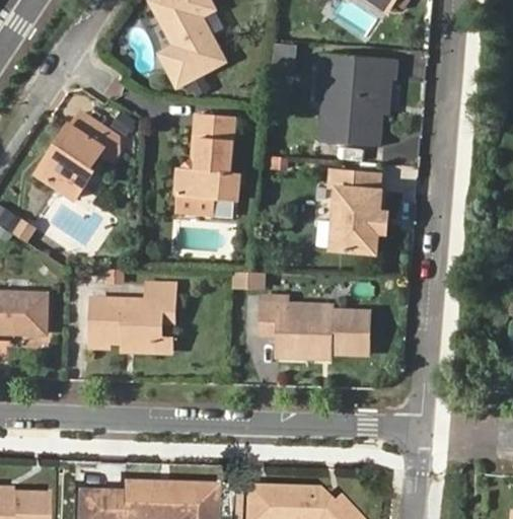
[(154,0),(169,34),(175,31),(178,39),(173,42),(159,49),(172,78),(219,57),(200,13),(214,6),(211,0),(154,0)]
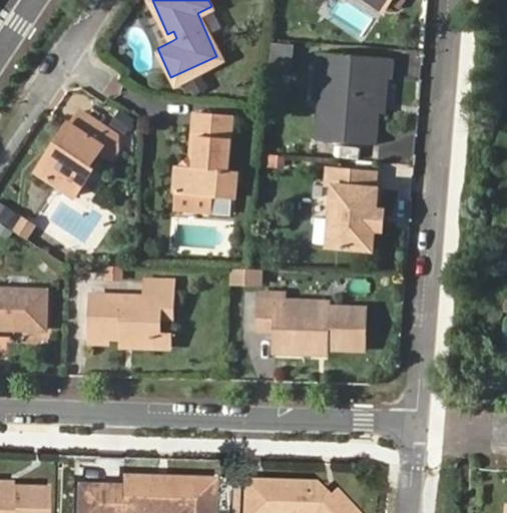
[(173,31),(167,34),(171,41),(176,38),(173,31)]
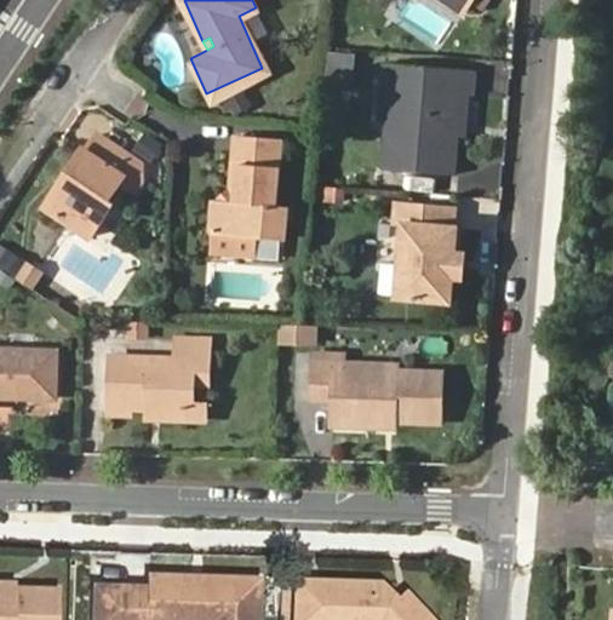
[(347,78),(349,55),(322,52),(320,76),(347,78)]
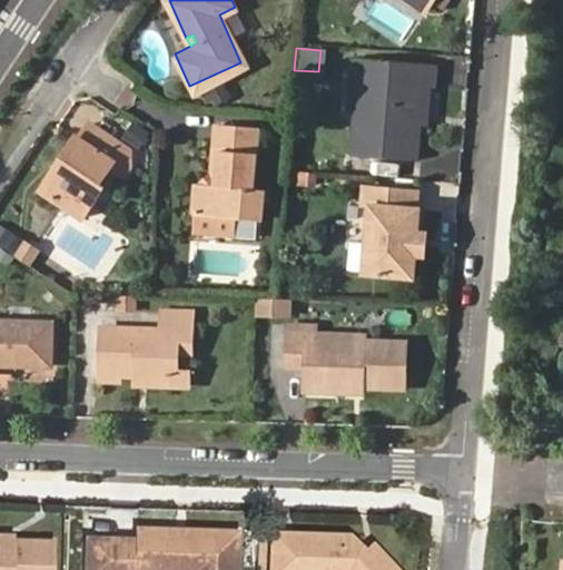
[(368,59),(366,80),(362,126),(353,125),(351,149),(413,155),(416,118),(420,84),(427,85),(433,85),(435,64),(368,59)]
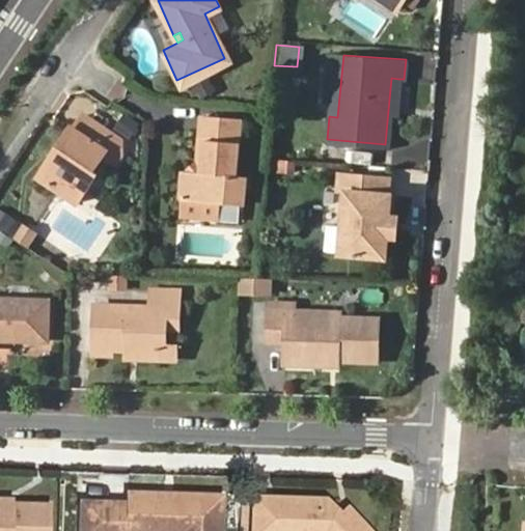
[(337,117),(341,75),(333,75),(329,116),(337,117)]
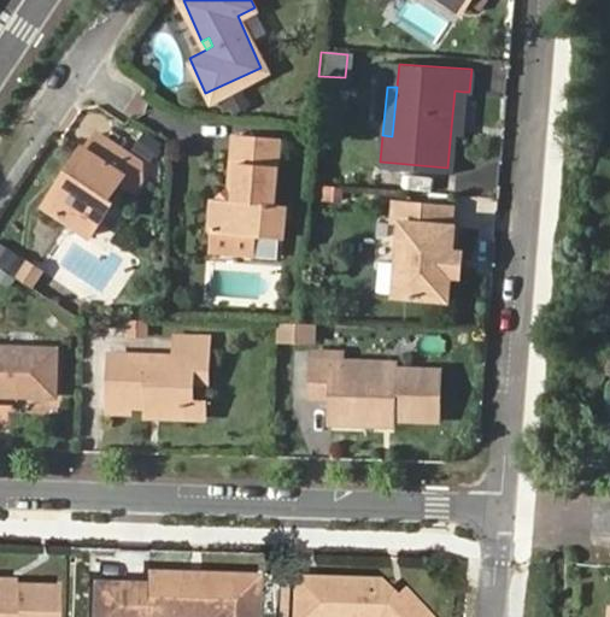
[(459,129),(463,92),(455,90),(451,128),(459,129)]
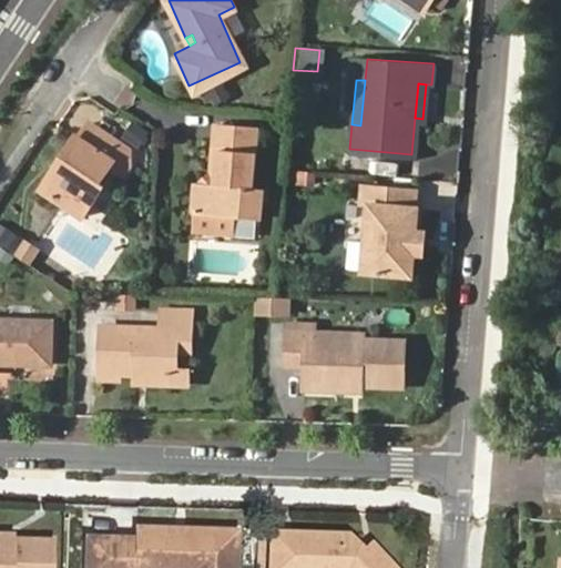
[(63,156),(41,191),(77,214),(99,180),(97,178),(108,159),(111,154),(109,153),(118,140),(87,119),(77,134),(71,131),(58,153),(63,156)]
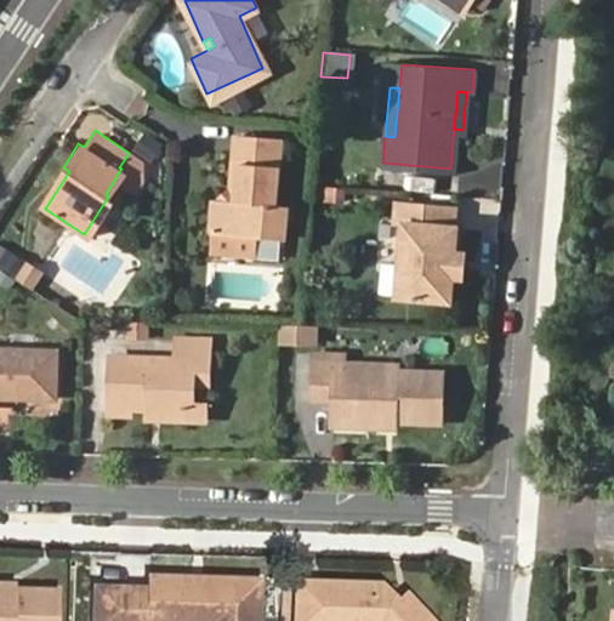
[(274,142),(232,140),(228,195),(216,204),(210,204),(208,234),(216,234),(256,238),(279,239),(282,208),(271,206),(274,142)]
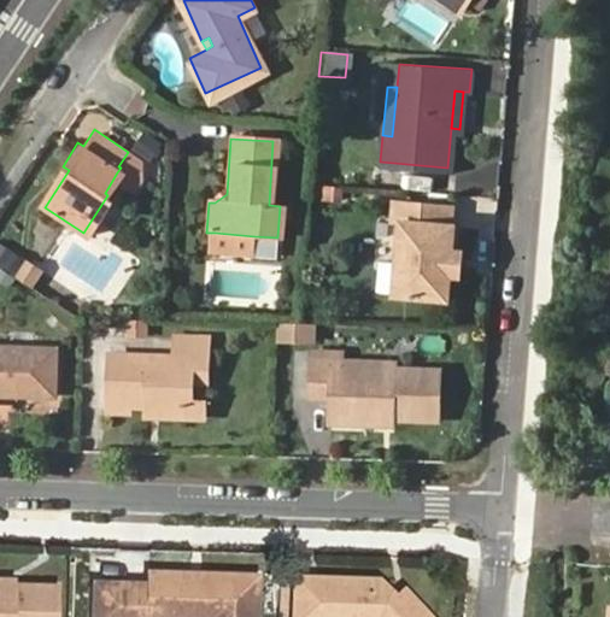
[(138,172),(138,158),(128,152),(118,166),(121,168),(117,172),(132,182),(138,172)]
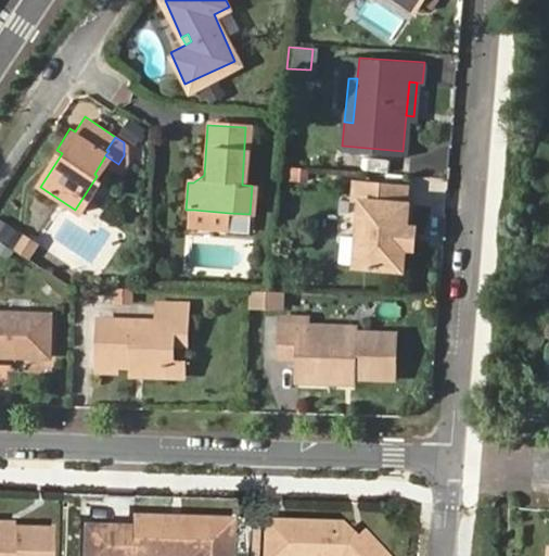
[(35,184),(40,187),(62,153),(56,150),(35,184)]
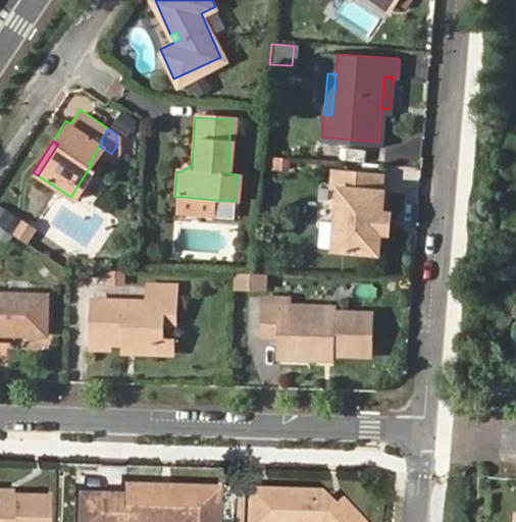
[(377,230),(379,212),(380,191),(377,191),(377,172),(331,169),(330,188),(337,188),(332,251),(376,253),(377,230)]
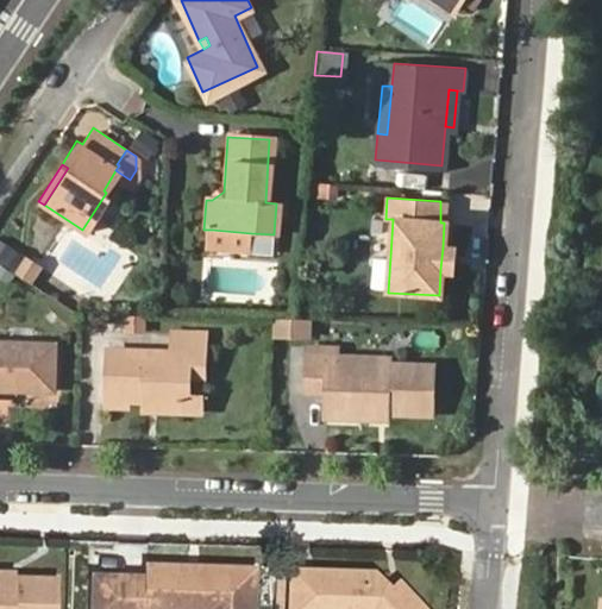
[(251,233),(212,230),(211,248),(250,251),(251,233)]
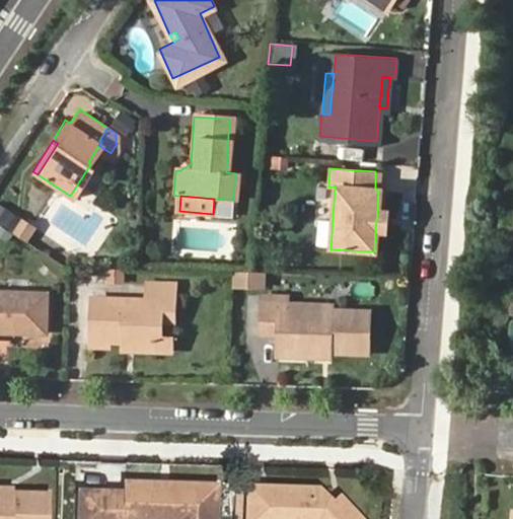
[(0,228),(10,234),(19,220),(0,208),(0,228)]
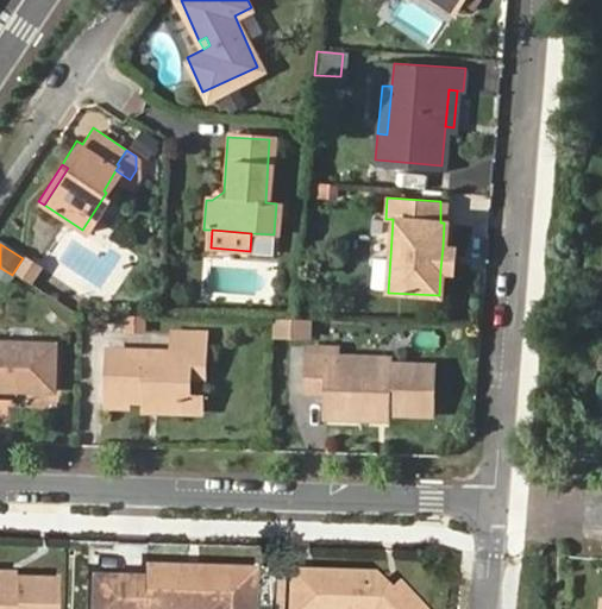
[(452,249),(443,248),(440,269),(451,270),(452,249)]
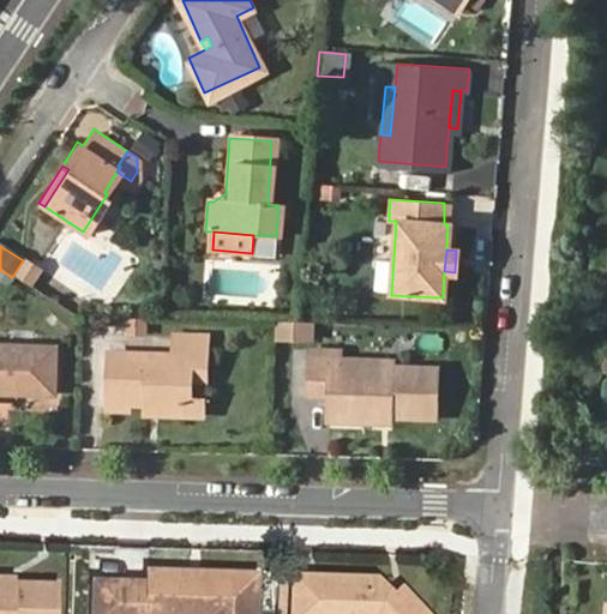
[(269,321),(269,342),(310,343),(310,321),(269,321)]
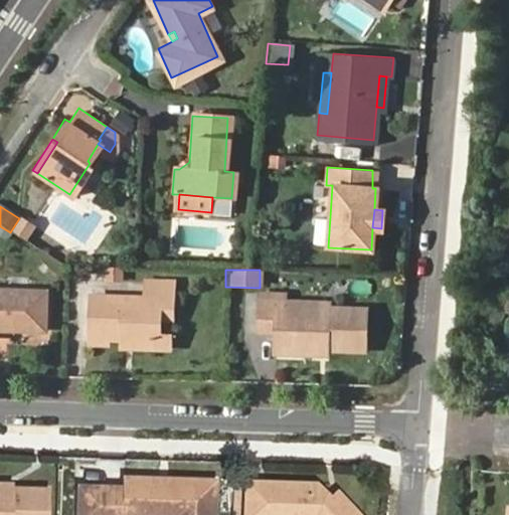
[(146,279),(145,297),(162,298),(161,320),(173,321),(175,281),(146,279)]
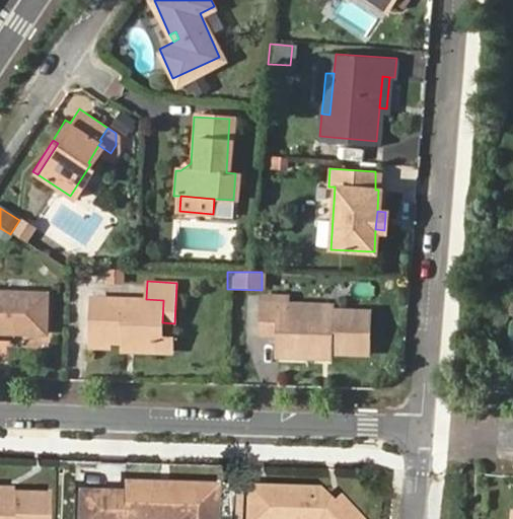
[(0,336),(1,336),(2,325),(43,327),(45,289),(0,286),(0,336)]
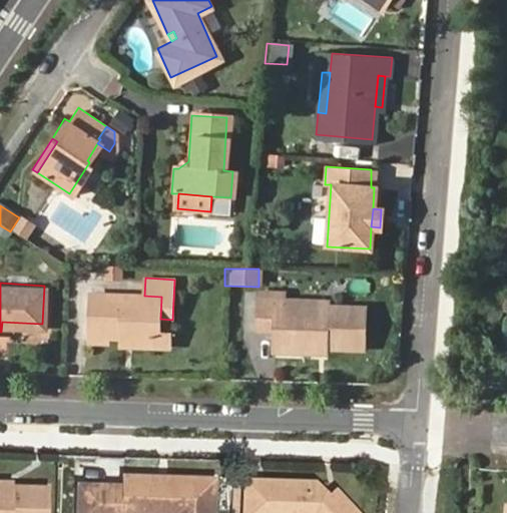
[(90,335),(121,337),(159,340),(159,335),(160,319),(161,297),(144,296),(91,293),(90,335)]
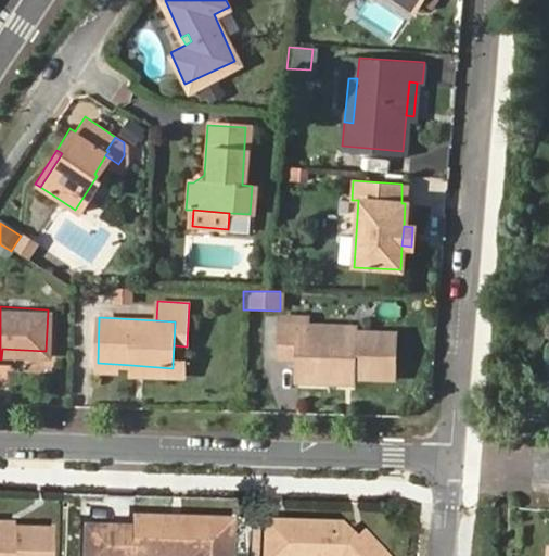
[(317,384),(346,386),(346,374),(355,374),(354,381),(395,382),(397,339),(356,336),(307,333),(308,327),(279,325),(277,361),(297,362),(298,349),(318,350),(317,384)]
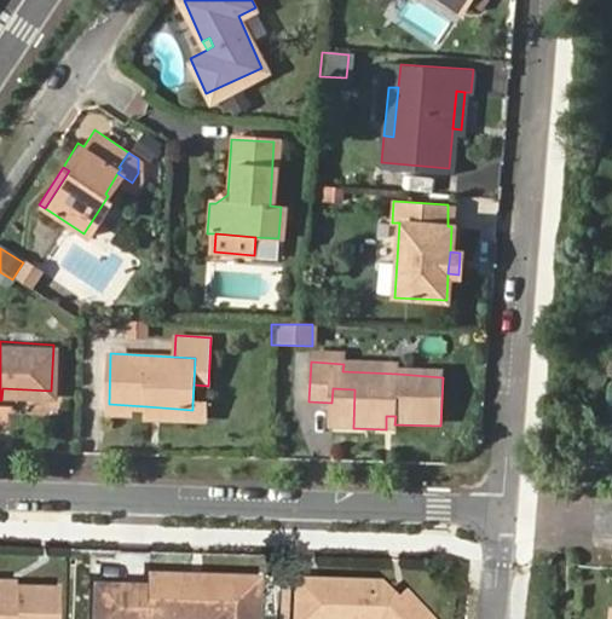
[(397,366),(344,364),(342,371),(397,374),(397,366)]
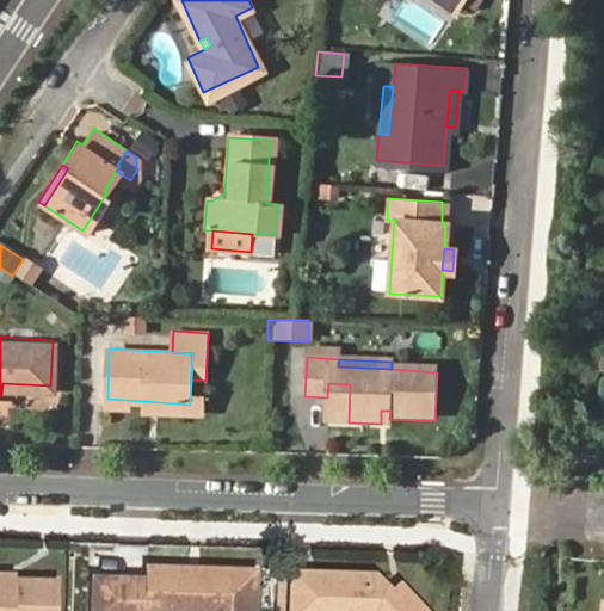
[(326,421),(349,423),(350,384),(328,383),(327,397),(326,421)]
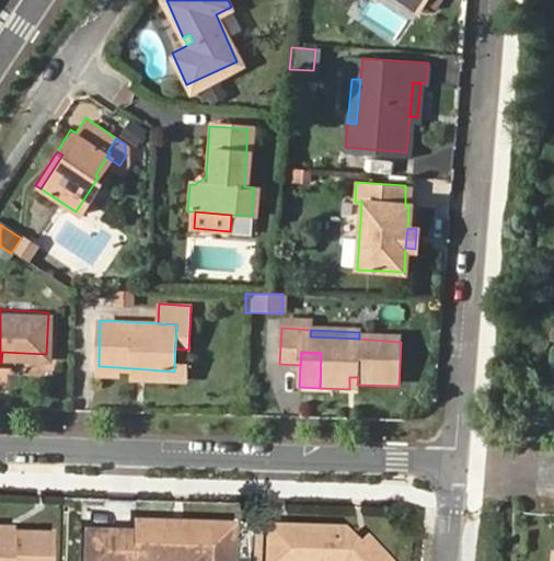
[(174,371),(133,368),(133,375),(184,378),(185,366),(174,366),(174,371)]
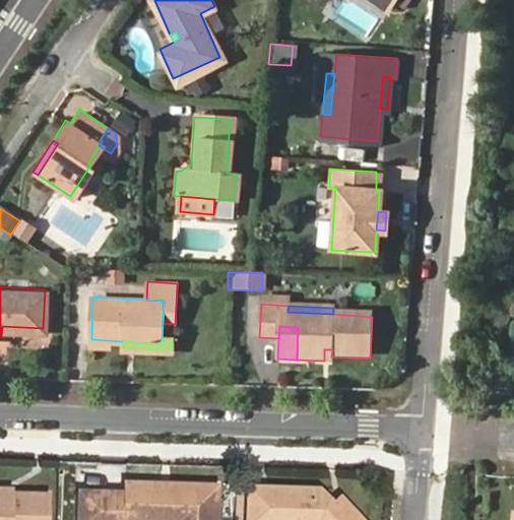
[(324,349),(324,361),(331,361),(331,356),(332,349),(324,349)]
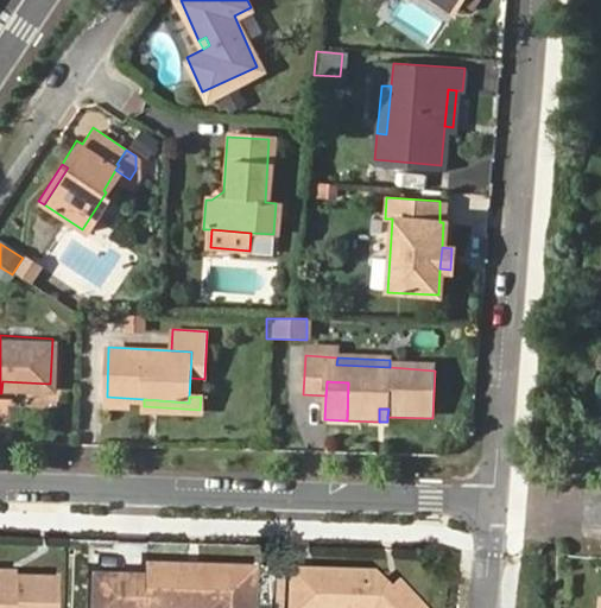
[(196,606),(196,607),(241,607),(244,569),(197,567),(197,572),(181,572),(181,567),(138,564),(138,576),(88,574),(87,607),(140,607),(141,603),(196,606)]
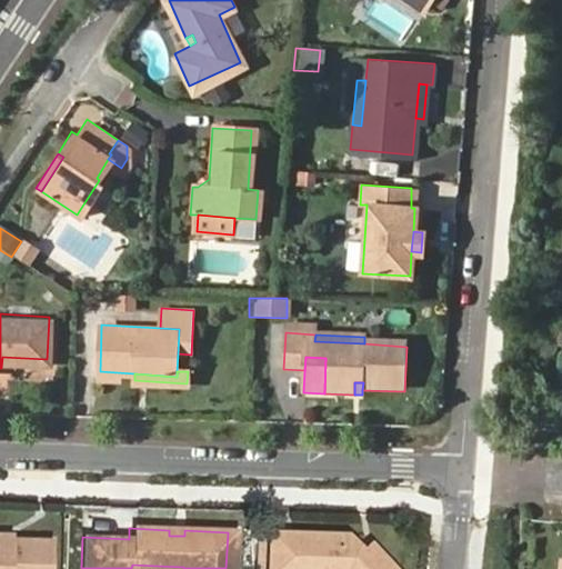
[(383,568),(369,550),(355,561),(347,551),(348,549),(349,546),(340,537),(319,536),(317,538),(303,538),(304,536),(266,535),(264,568),(383,568)]
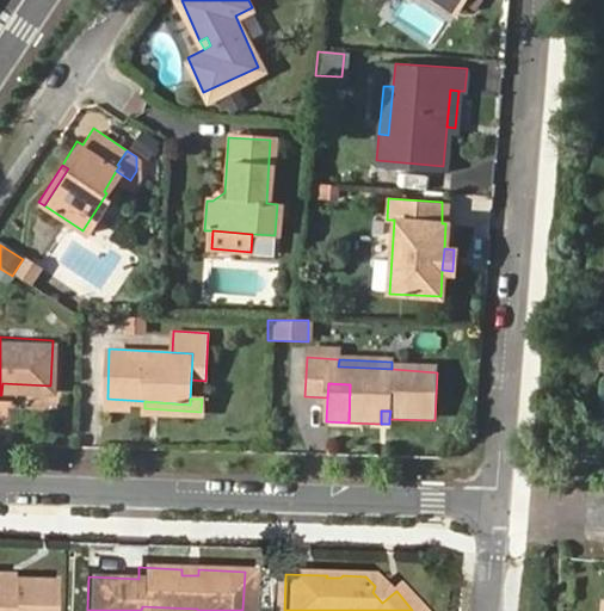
[(0,610),(45,610),(48,584),(4,581),(4,586),(0,586),(0,610)]
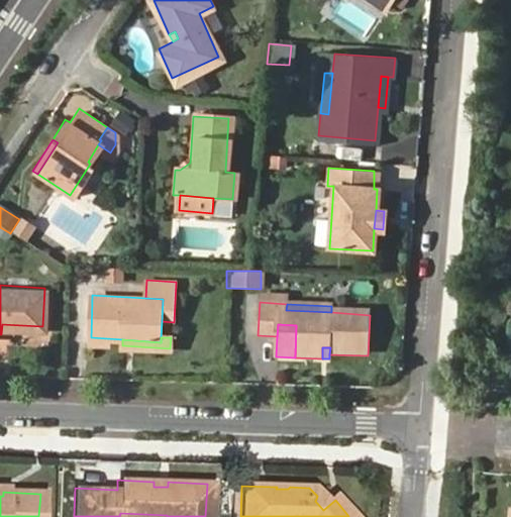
All buildings are outlined.
